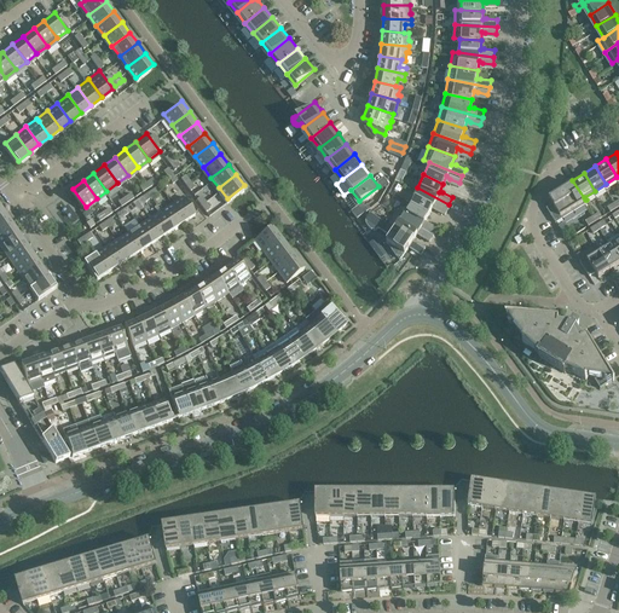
[(585,200),(572,180),(550,194),(553,200),(547,203),(556,218),(585,200)]
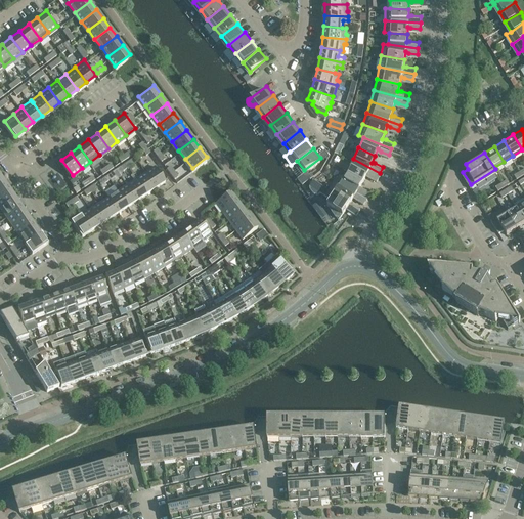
[(353,159),(347,169),(363,178),(366,172),(369,174),(378,178),(380,173),(353,159)]
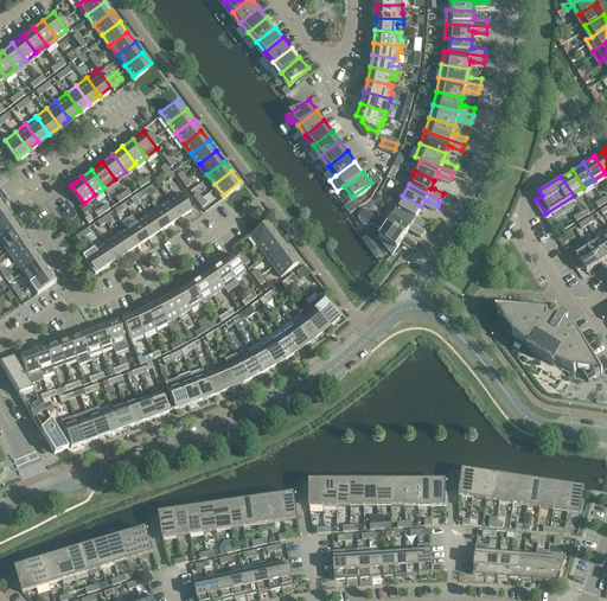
[(168,196),(180,213),(191,206),(179,189),(168,196)]
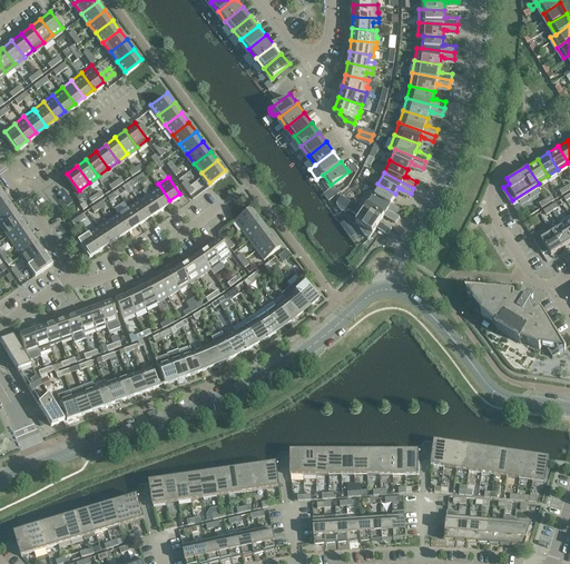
[(148,190),(159,207),(169,200),(158,184),(148,190)]
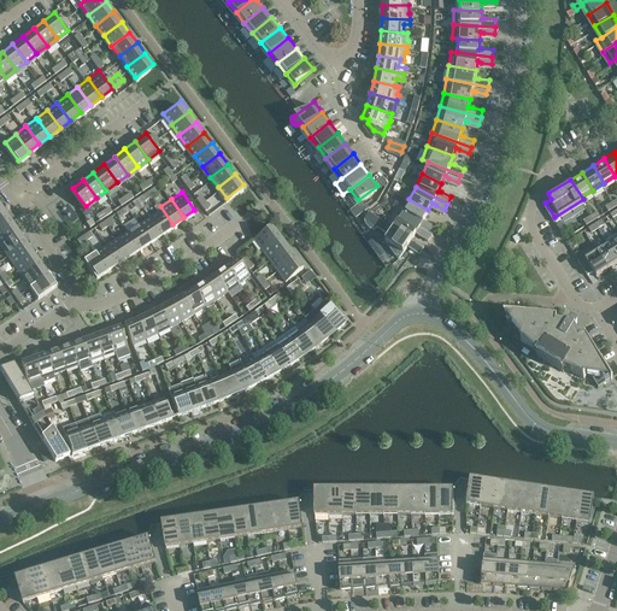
[(428,210),(409,199),(401,211),(433,230),(436,224),(428,218),(423,218),(428,210)]
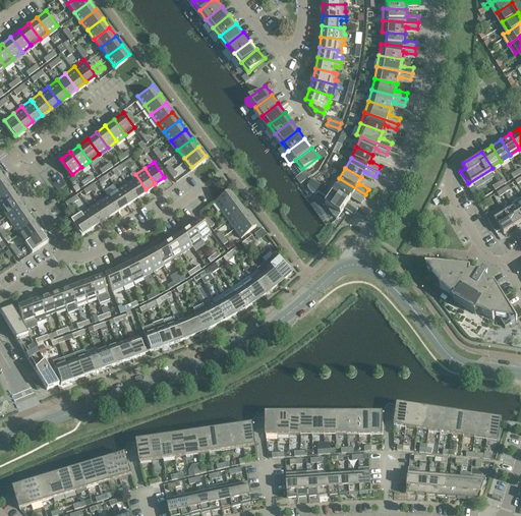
[(126,180),(136,195),(146,189),(135,174),(126,180)]
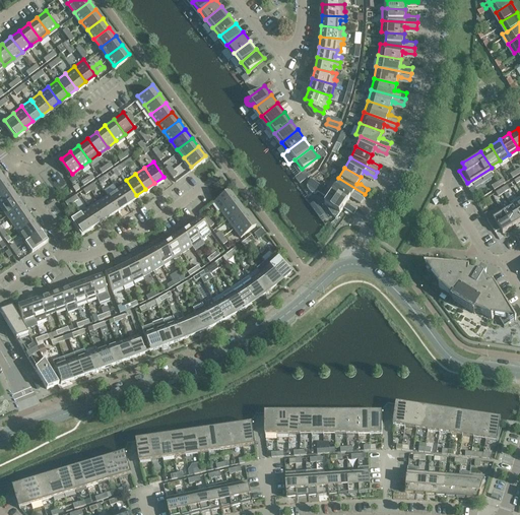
[(0,189),(10,183),(3,175),(0,176),(0,189)]
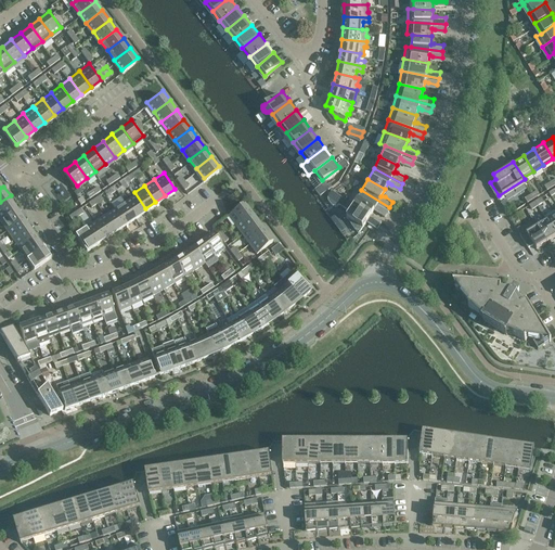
[(382,219),(371,212),(348,196),(332,187),(328,192),(328,194),(328,196),(332,201),(334,202),(336,202),(338,201),(339,201),(350,207),(348,212),(353,216),(351,220),(355,224),(360,228),(368,216),(370,219),(378,225),(382,219)]
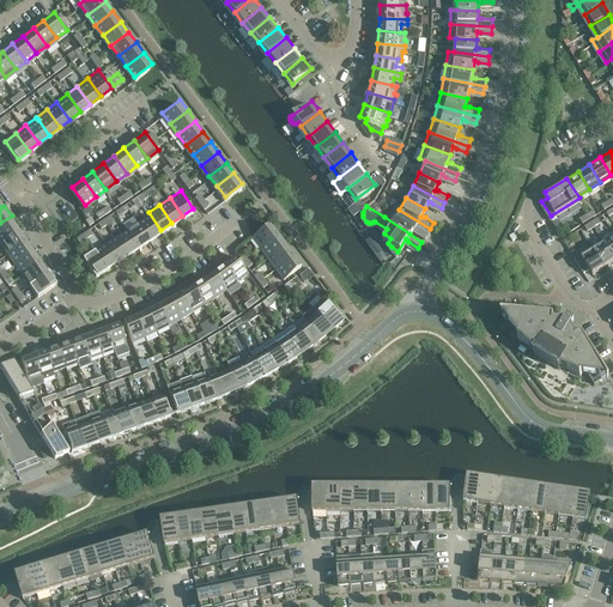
[(392,206),(384,217),(410,234),(414,226),(417,230),(426,235),(430,229),(399,210),(392,206)]
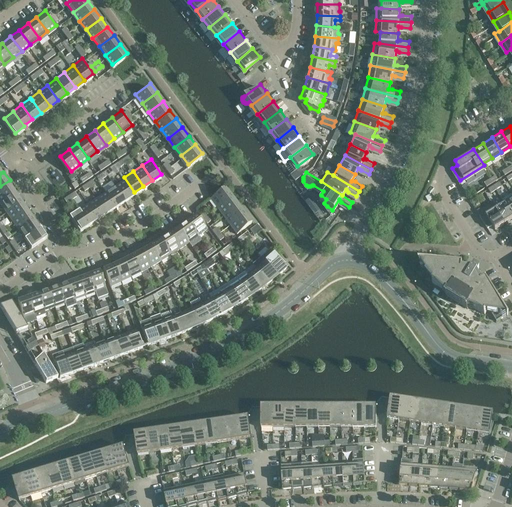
[(112,176),(103,182),(106,187),(115,182),(112,176)]
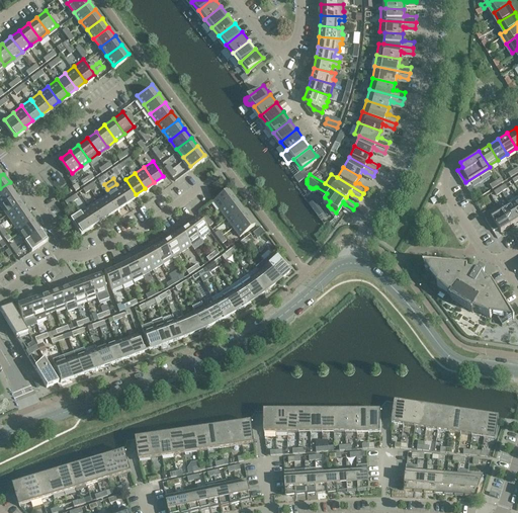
[(116,184),(126,200),(136,194),(125,179),(116,184)]
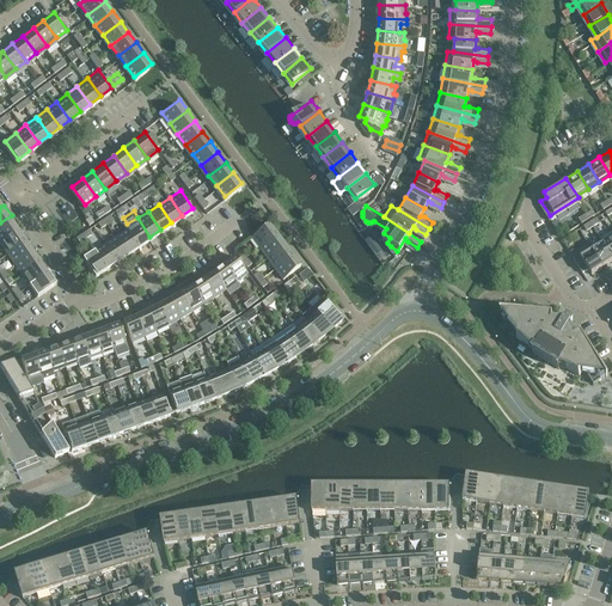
[(0,238),(0,239),(19,226),(12,215),(0,222),(0,238)]
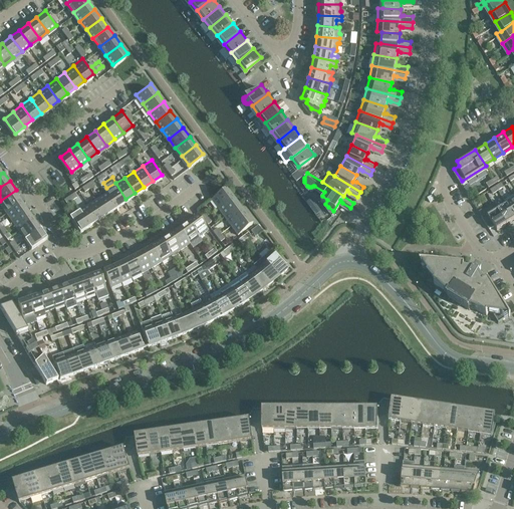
[(106,189),(116,205),(125,199),(115,183),(106,189)]
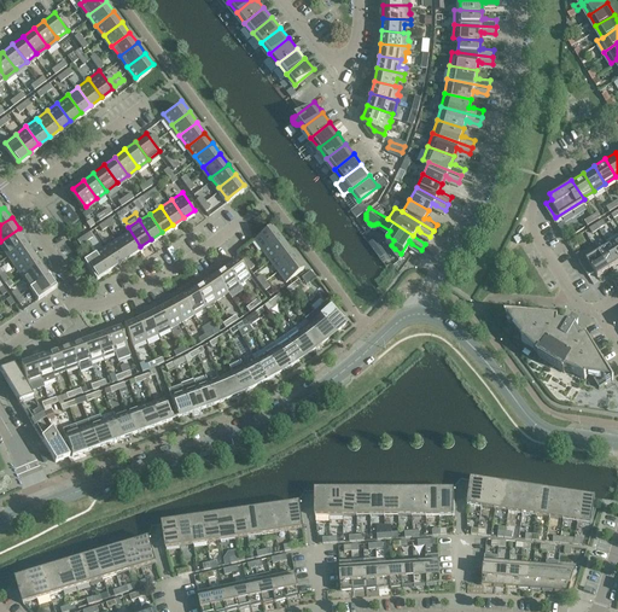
[(262,246),(280,233),(272,222),(254,235),(262,246)]
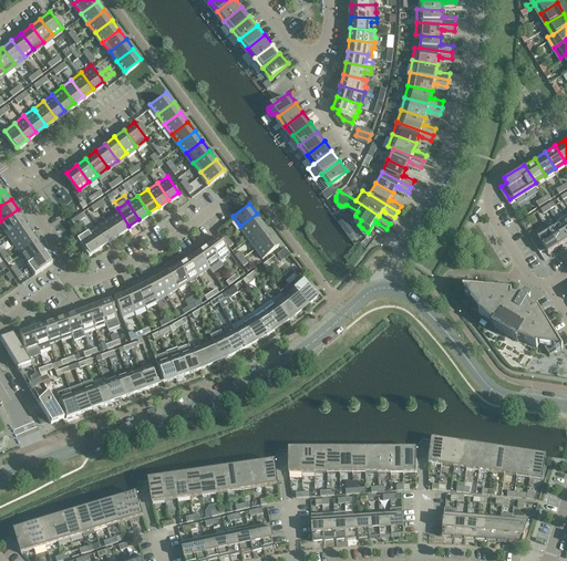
[(107,215),(119,232),(129,226),(117,208),(107,215)]
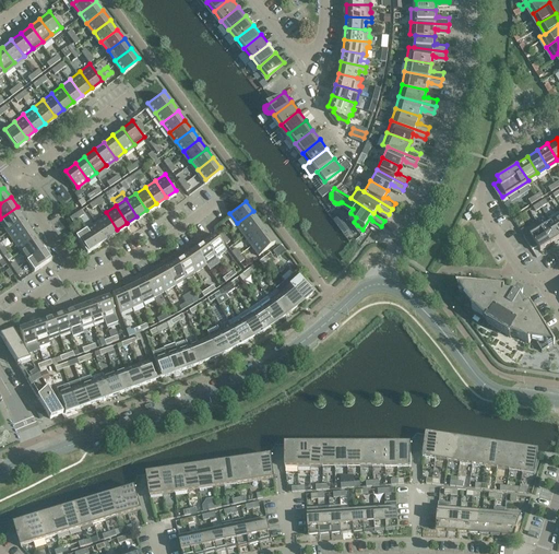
[(8,228),(24,216),(18,207),(0,219),(8,228)]
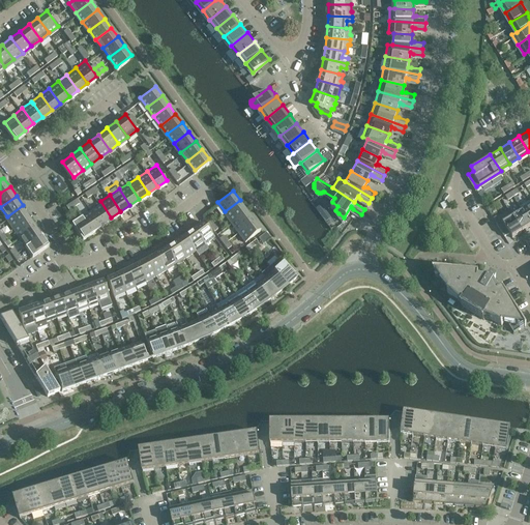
[(520,202),(522,204),(529,217),(529,197),(529,196),(520,202)]
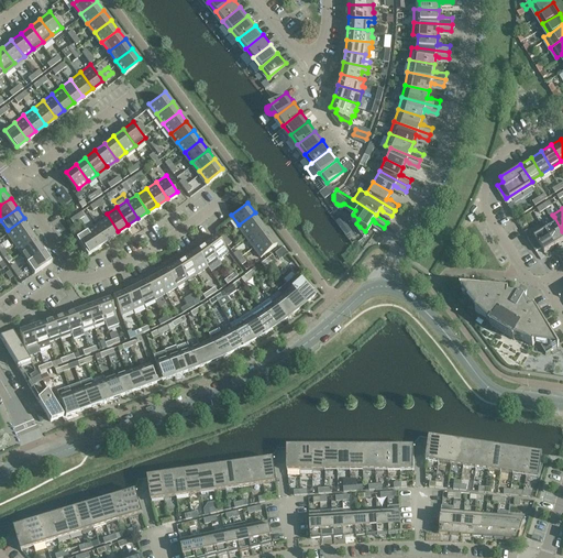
[(239,225),(246,233),(262,221),(255,212),(239,225)]
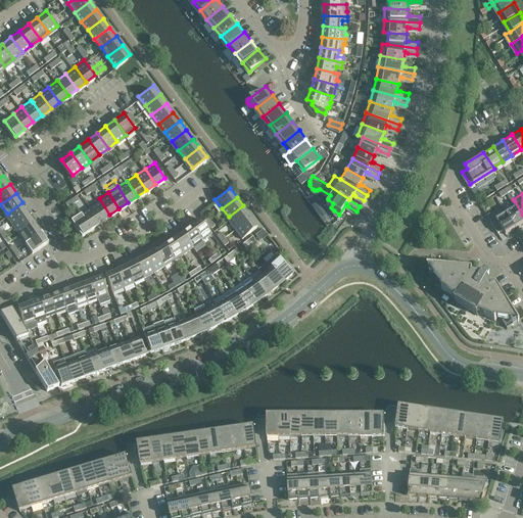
[(90,204),(100,221),(109,215),(99,198),(90,204)]
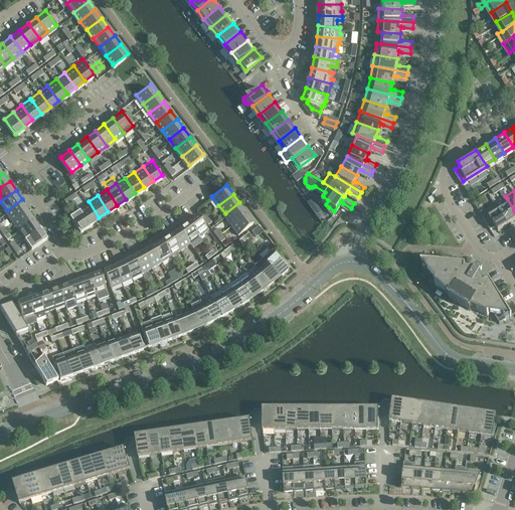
[(514,216),(514,211),(507,198),(498,204),(508,221),(514,216)]
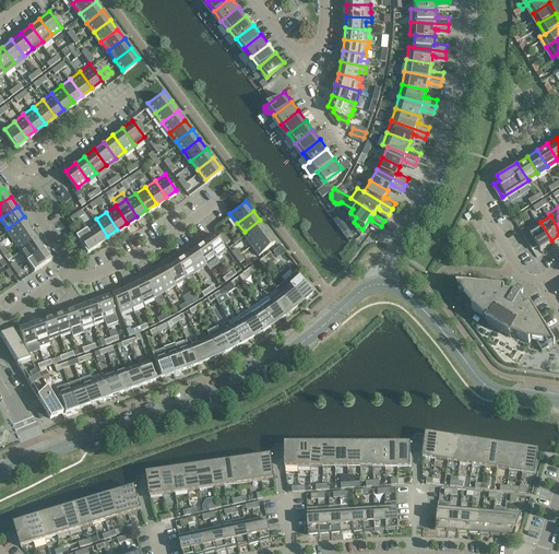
[(14,238),(31,226),(24,216),(8,228),(14,238)]
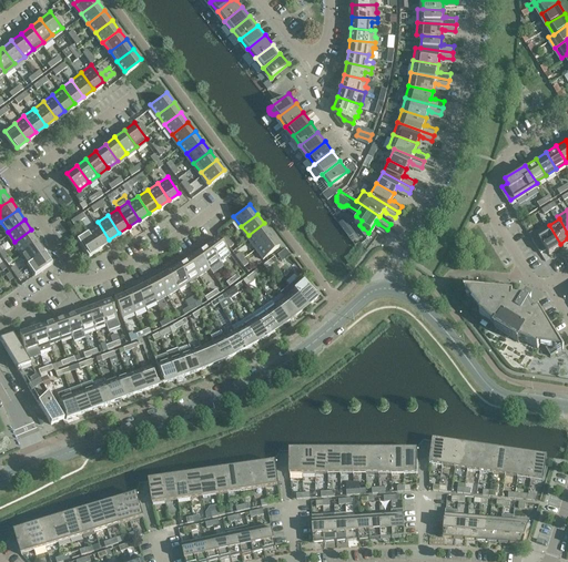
[(88,228),(99,246),(100,246),(99,245),(109,239),(98,222),(88,228)]
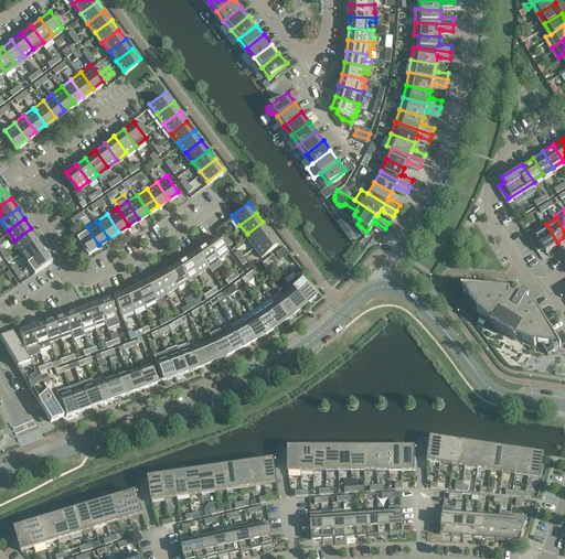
[(247,234),(254,244),(270,232),(263,222),(247,234)]
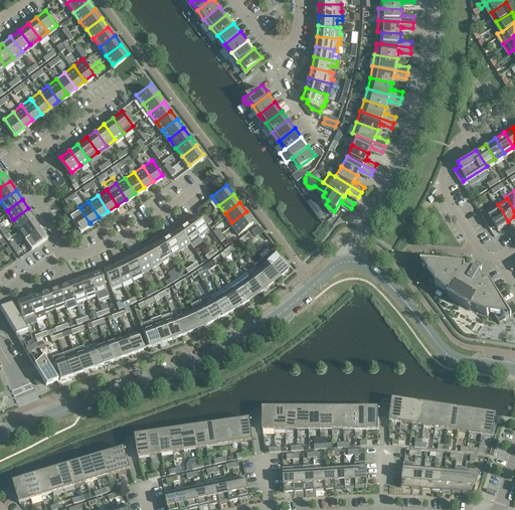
[(508,221),(498,204),(483,213),(491,226),(496,222),(498,227),(508,221)]
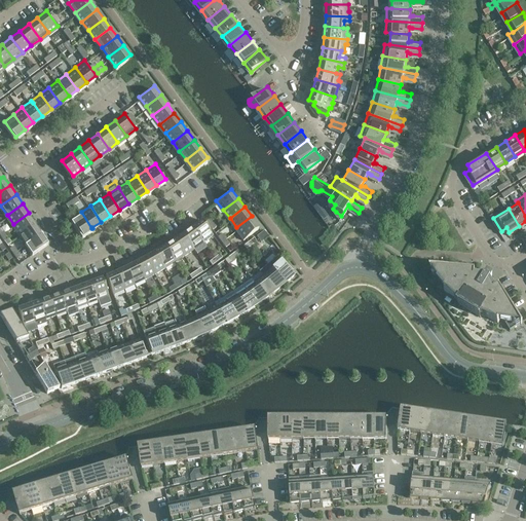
[(71,218),(82,234),(91,228),(81,212),(71,218)]
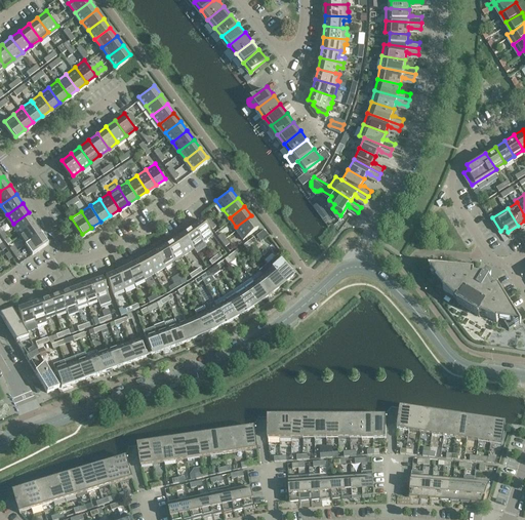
[(19,232),(35,222),(29,212),(13,224),(19,232)]
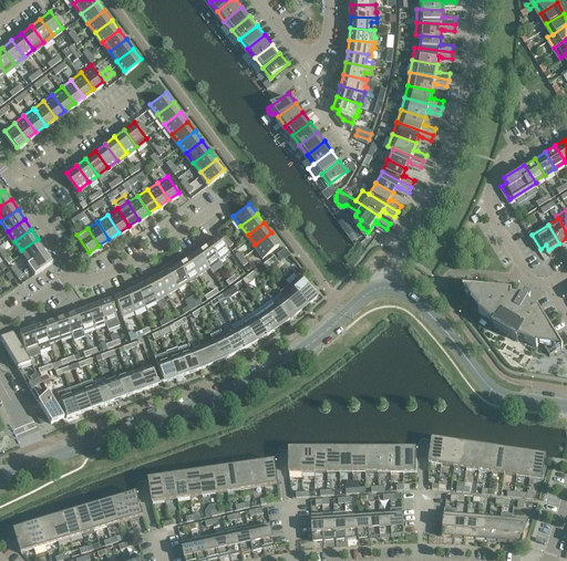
[(229,249),(217,232),(207,240),(219,257),(229,249)]
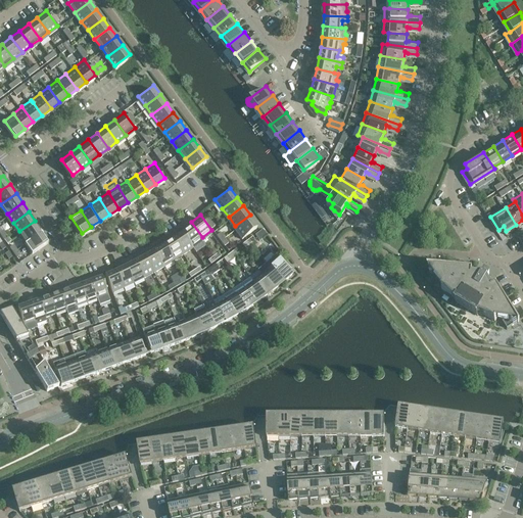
[(242,235),(257,224),(250,215),(235,226),(242,235)]
